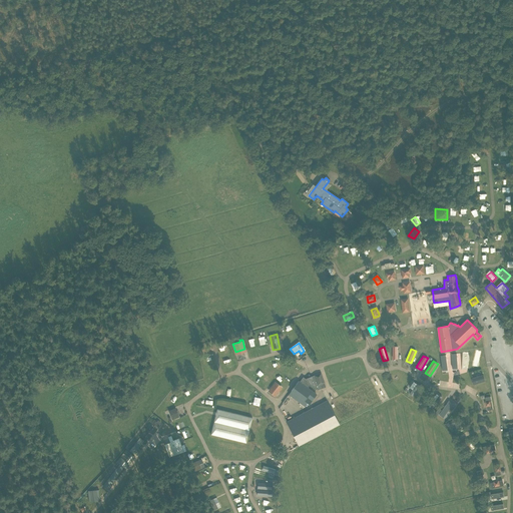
[(289,395),(305,406),(307,403),(309,405),(317,394),(308,387),(310,385),(315,390),(317,389),(317,390),(326,387),(325,383),(321,373),(314,376),(306,379),(303,377),(300,382),(299,381),(289,395)]
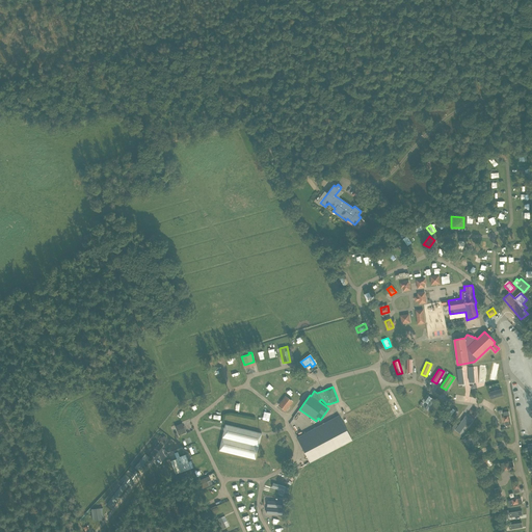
[(501,388),(488,392),(490,399),(503,395),(501,388)]
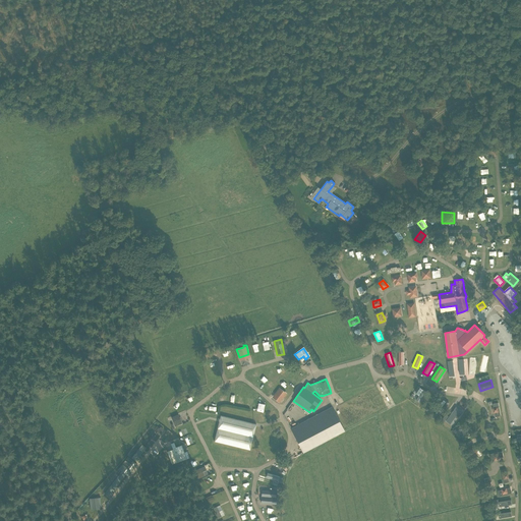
[(420,389),(417,393),(422,396),(426,391),(422,388),(423,387),(421,385),(419,388),(420,389)]
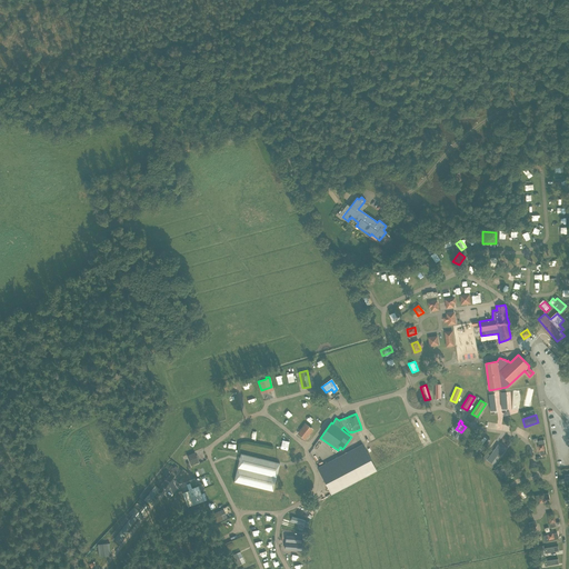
[(306,425),(299,432),(307,437),(312,430),(306,425)]
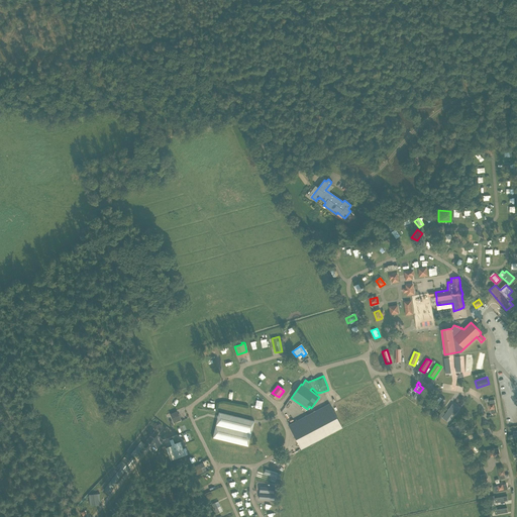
[(330,395),(327,392),(317,404),(320,407),(330,395)]
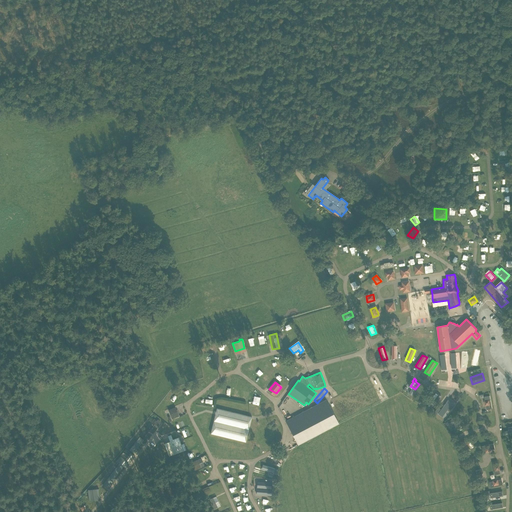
[(414,400),(418,402),(424,391),(420,389),(414,400)]
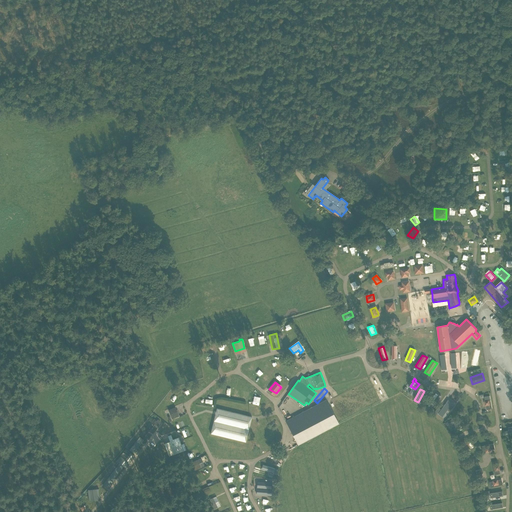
[(285,421),(298,445),(339,423),(326,399),(285,421)]
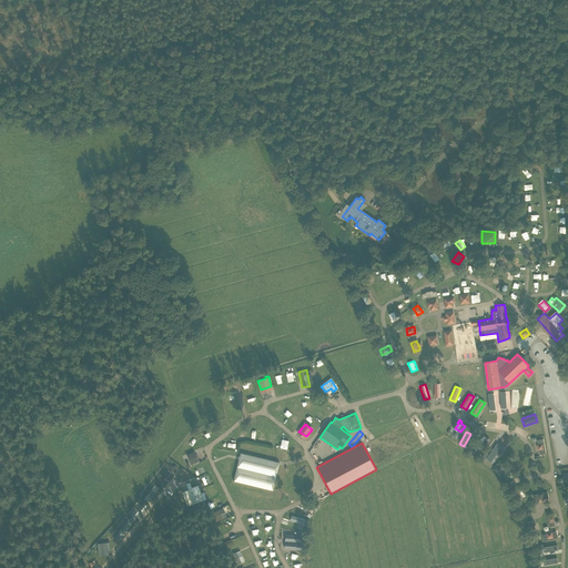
[(190,465),(199,462),(194,452),(186,454),(190,465)]
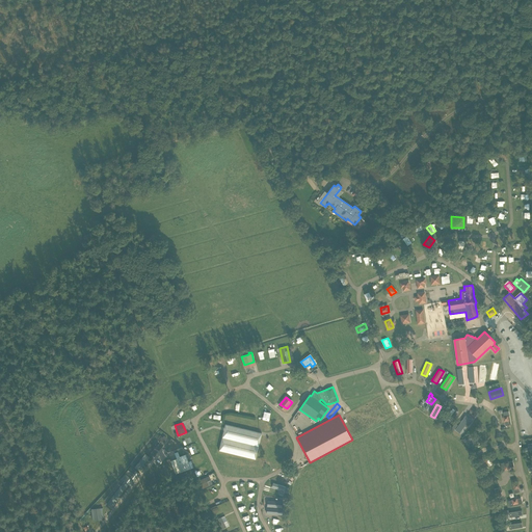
[(255,459),(262,433),(225,424),(218,450),(255,459)]
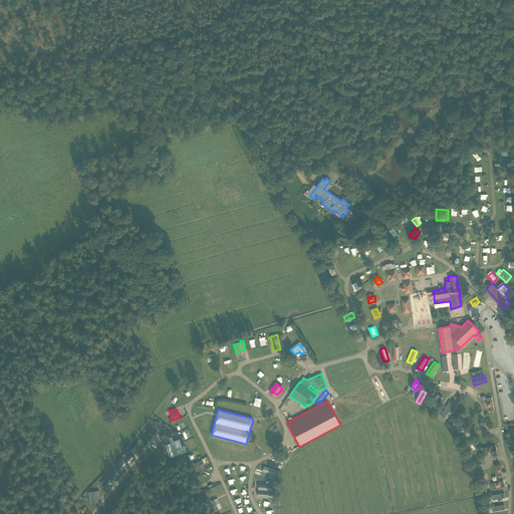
[(456,425),(458,429),(462,427),(458,419),(450,423),(452,427),(456,425)]
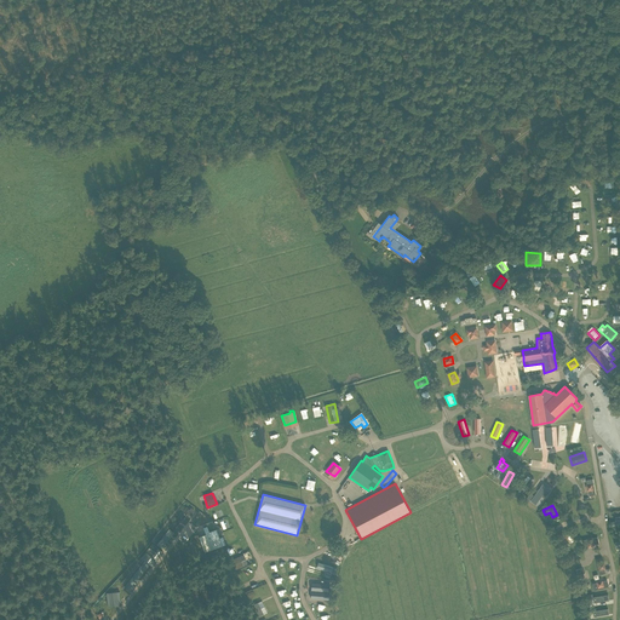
[(187,506),(179,514),(187,520),(194,510),(190,507),(189,509),(187,506)]
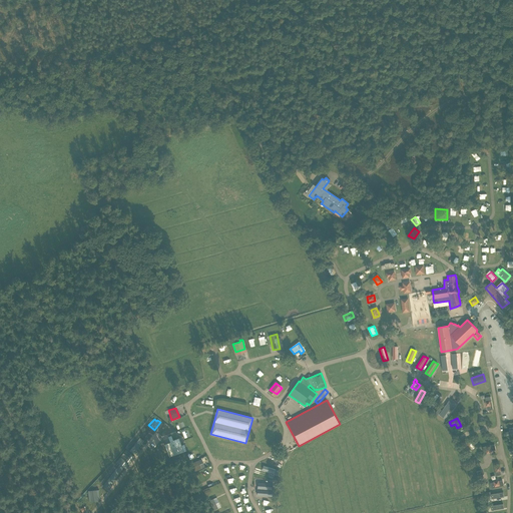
[(185,450),(183,445),(181,446),(178,439),(173,441),(171,436),(168,437),(170,443),(165,445),(169,457),(185,450)]
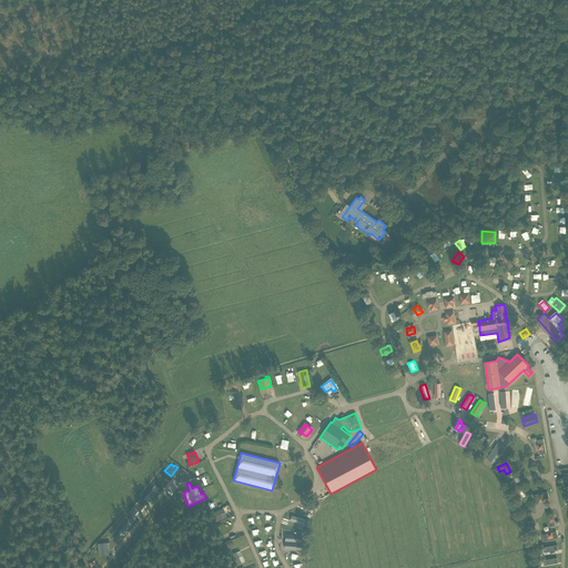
[(521,495),(517,486),(510,489),(514,498),(521,495)]
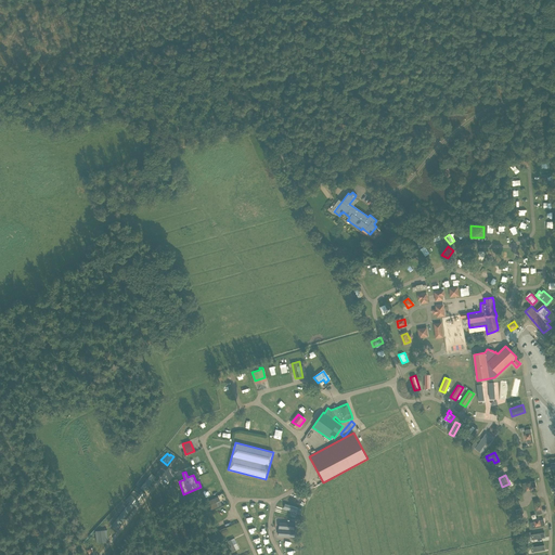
[(149,477),(140,487),(144,490),(152,480),(149,477)]
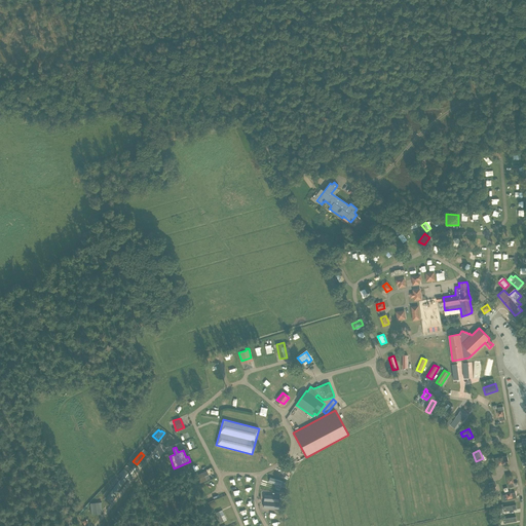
[(509,461),(508,456),(494,458),(495,464),(499,463),(499,464),(504,463),(504,462),(509,461)]
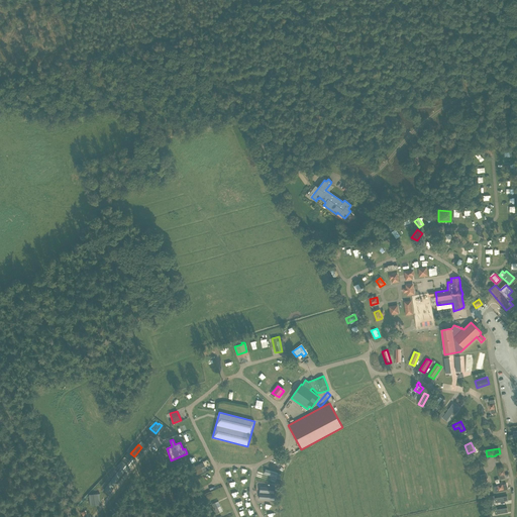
[(120,468),(104,489),(109,494),(135,460),(131,456),(126,464),(121,460),(117,466),(120,468)]
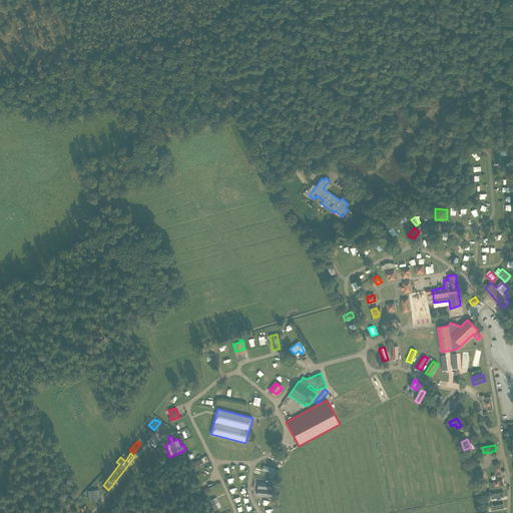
[(191,463),(194,471),(204,467),(201,459),(191,463)]
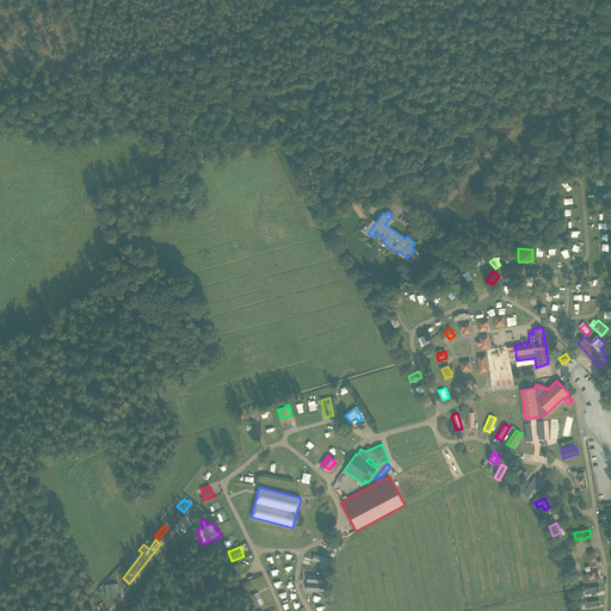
[(596,561),(597,561),(596,554),(594,554),(593,550),(587,551),(591,567),(597,566),(596,561)]
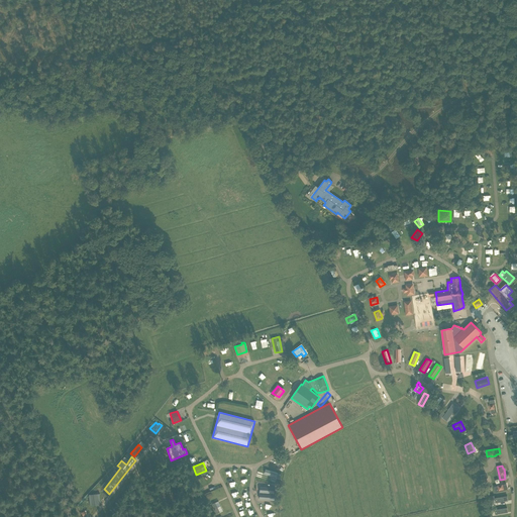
[(490,482),(488,477),(487,478),(486,474),(481,476),(485,488),(490,486),(489,483),(490,482)]
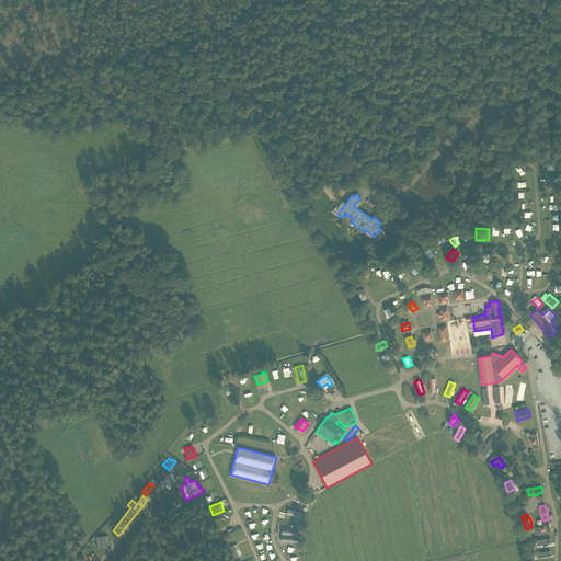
[(549,525),(546,526),(546,525),(539,527),(540,527),(536,528),(537,535),(551,531),(549,525)]
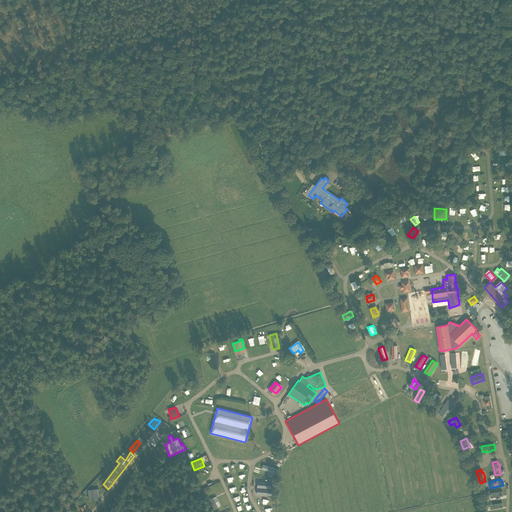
[(216,496),(209,499),(214,509),(220,506),(216,496)]
